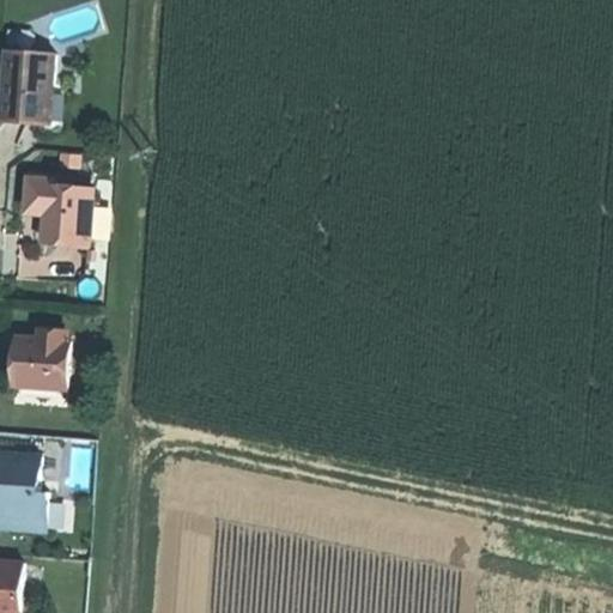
[(49,61),(8,58),(4,123),(20,125),(36,126),(38,96),(47,96),(49,61)]
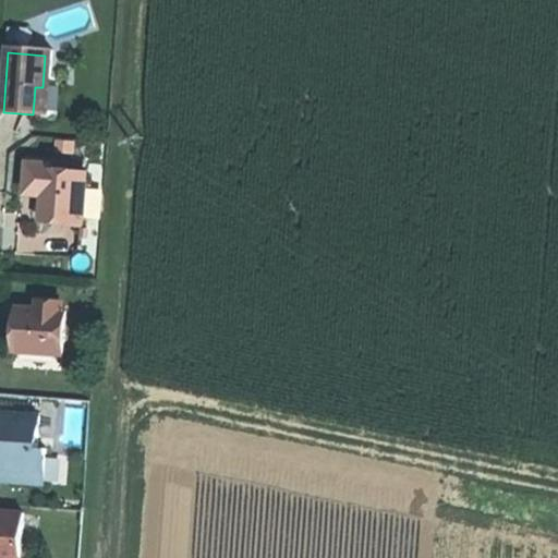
[(43,87),(35,87),(33,114),(40,114),(43,87)]
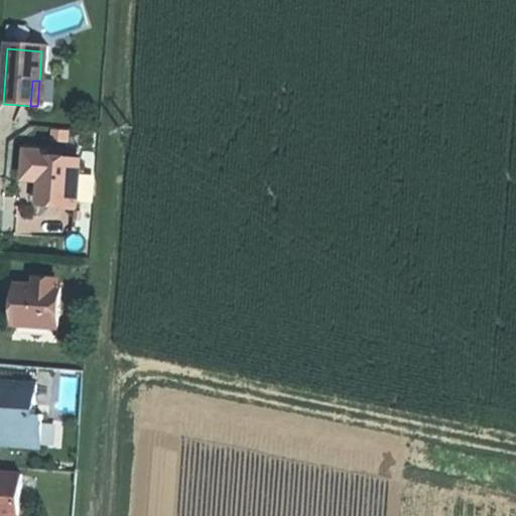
[(39,149),(27,148),(25,175),(41,176),(40,186),(46,186),(46,198),(80,200),(82,156),(42,153),(39,149)]
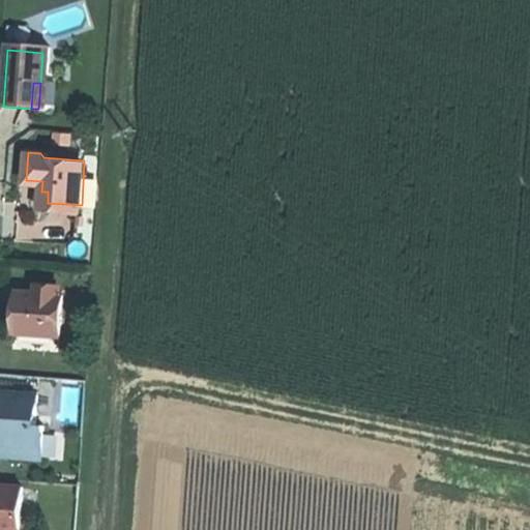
[(38,293),(19,292),(18,313),(17,332),(62,335),(65,294),(61,294),(62,289),(38,288),(38,293)]
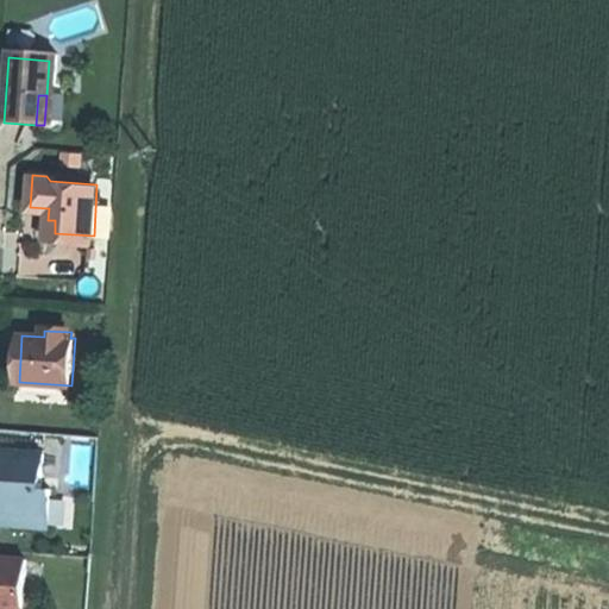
[(45,452),(0,450),(0,487),(1,488),(0,501),(0,508),(0,522),(52,525),(54,487),(44,487),(45,452)]
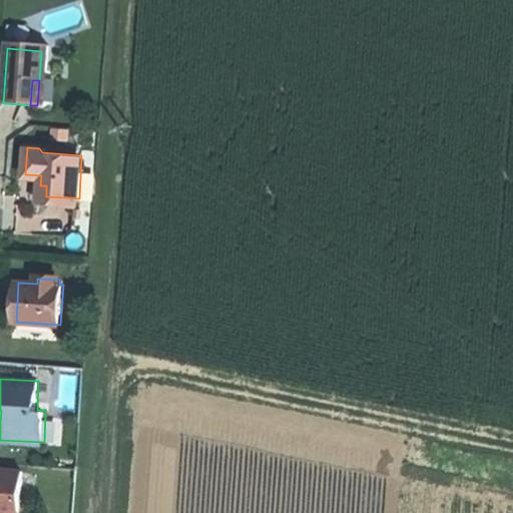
[(20,512),(23,475),(0,473),(0,512),(20,512)]
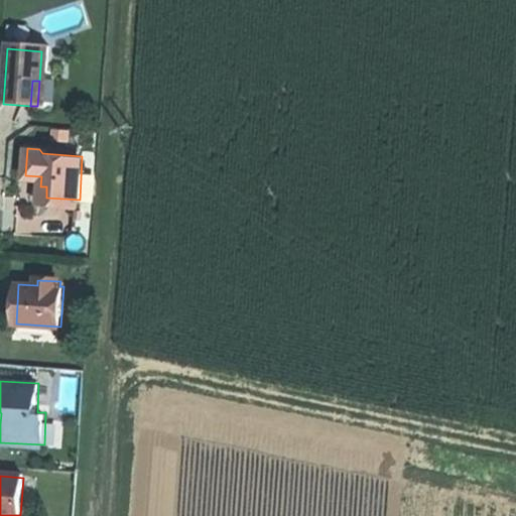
All buildings are outlined.
